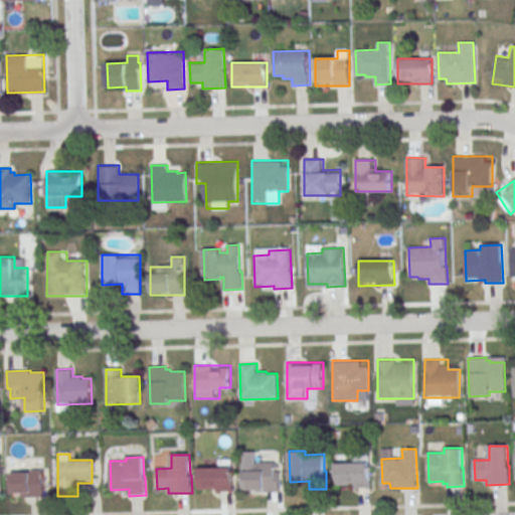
[(276,462),(276,471),(281,471),(281,491),(258,491),(258,490),(245,490),(244,472),(253,471),(253,462),(276,462)]
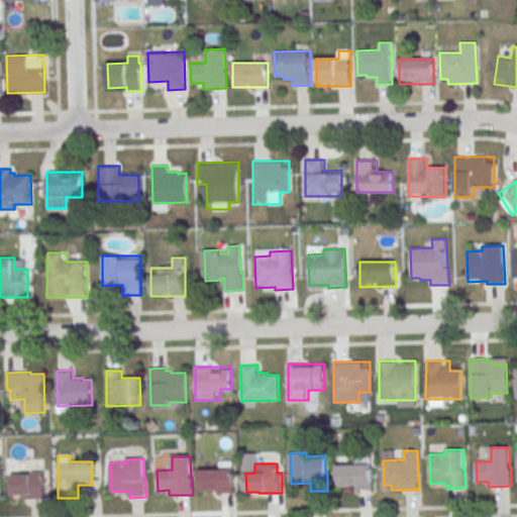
[(372,464),(373,490),(356,491),(356,486),(338,487),(337,466),(372,464)]
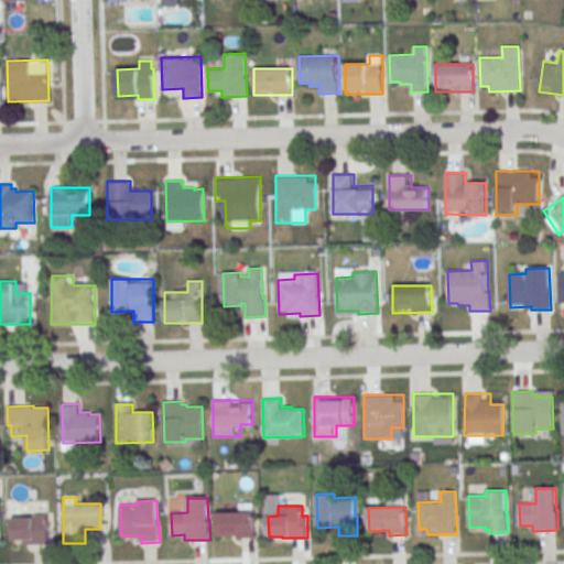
[(256,511),(257,540),(239,540),(238,535),(219,535),(218,512),(256,511)]
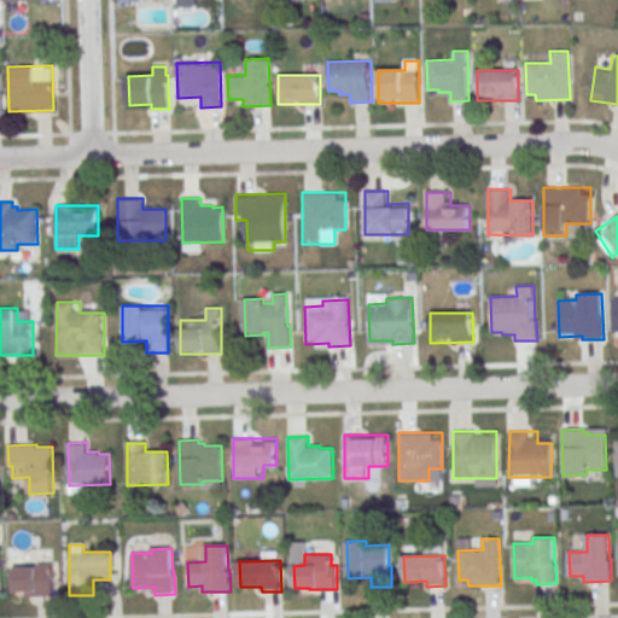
[(13,596),(57,596),(56,565),(13,565),(13,596)]
